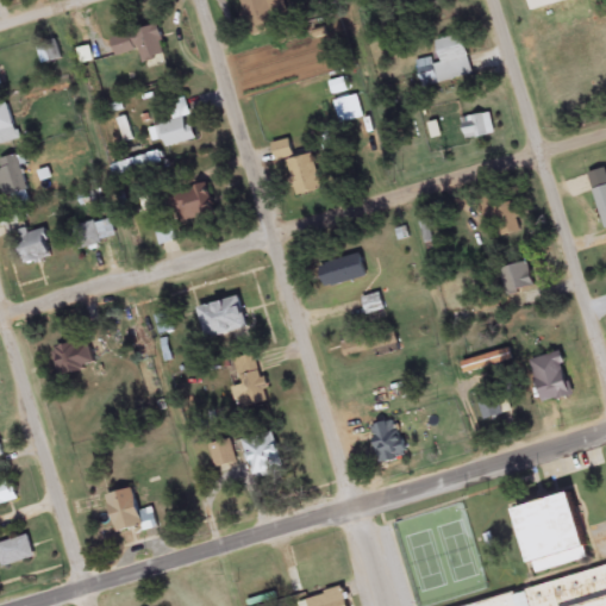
[(238,0),(250,36),(274,27),(268,7),(281,4),(279,0),(238,0)]
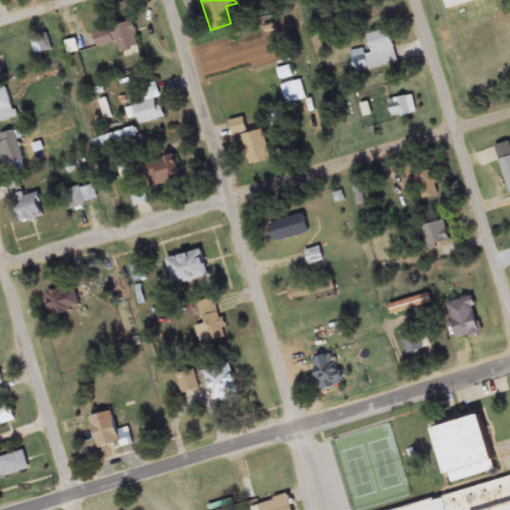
[(114,42),(117,51),(136,46),(130,21),(90,31),(94,47),(114,42)]
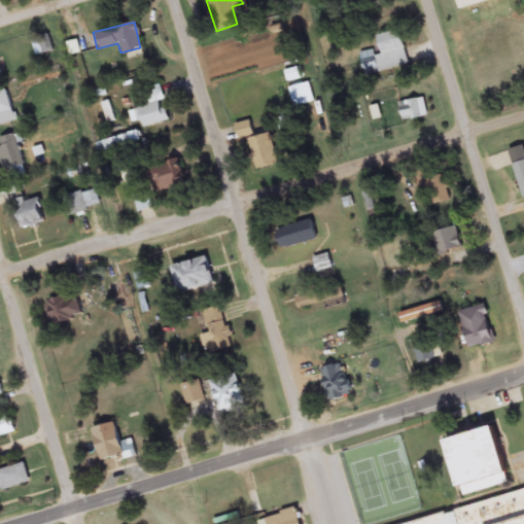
[(407,64),(397,29),(373,35),(377,49),(358,55),(363,75),(407,64)]
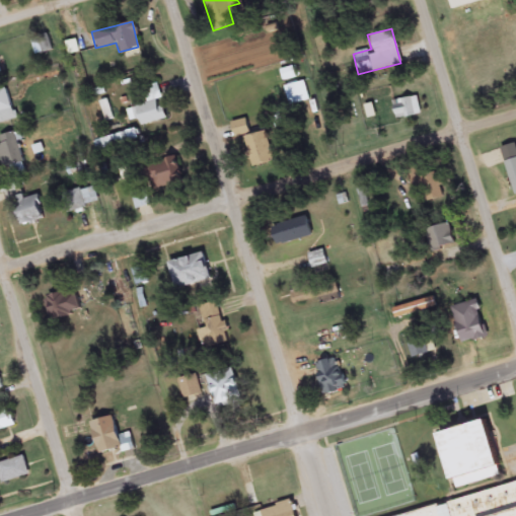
[(125,108),(128,120),(136,118),(138,125),(165,118),(155,82),(141,86),(146,102),(125,108)]
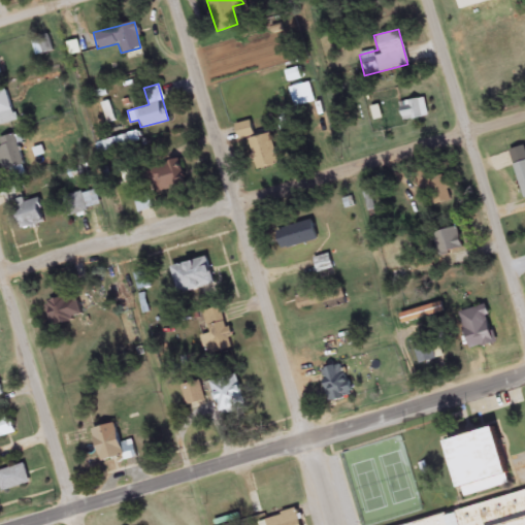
[(0,124),(13,121),(4,88),(0,89),(0,124)]
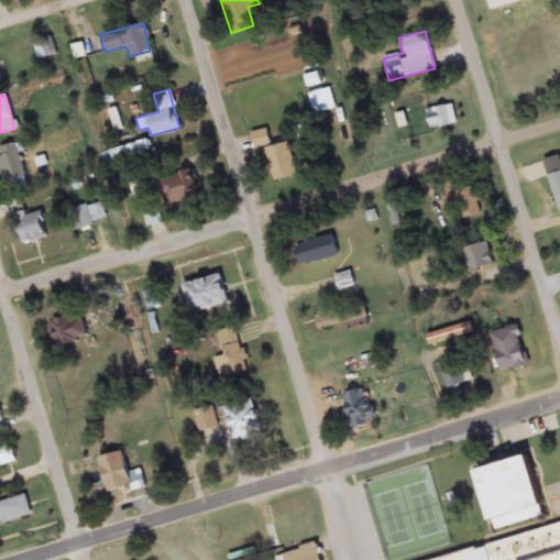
[(425,108),(427,129),(450,127),(448,106),(425,108)]
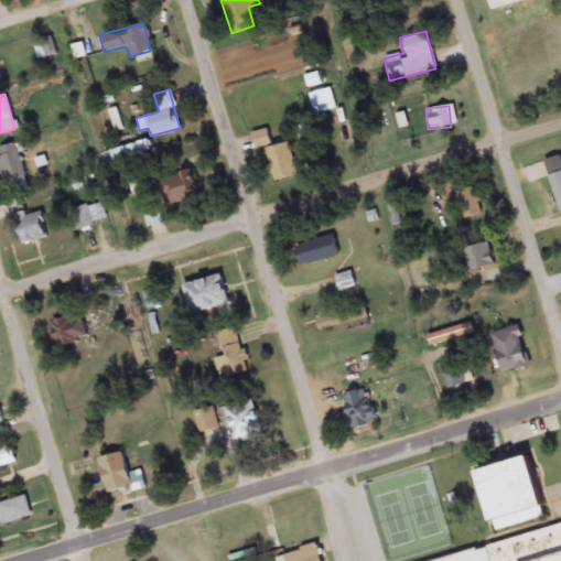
[(110,131),(119,130),(118,110),(109,110),(110,131)]
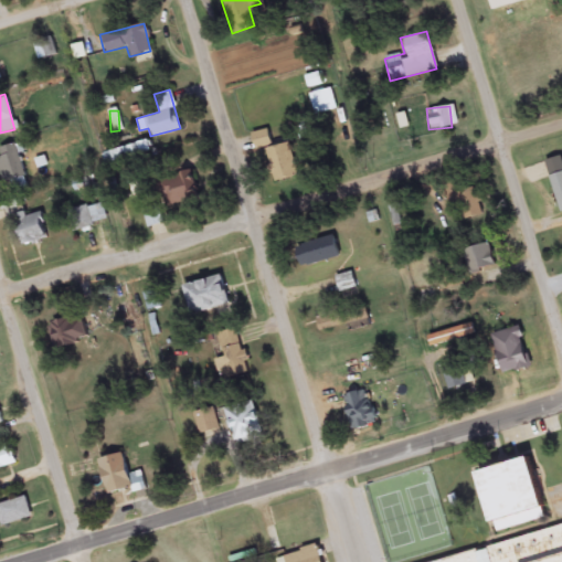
[(287,141),(269,146),(265,129),(250,133),(253,148),(264,146),(273,181),(295,176),(287,141)]
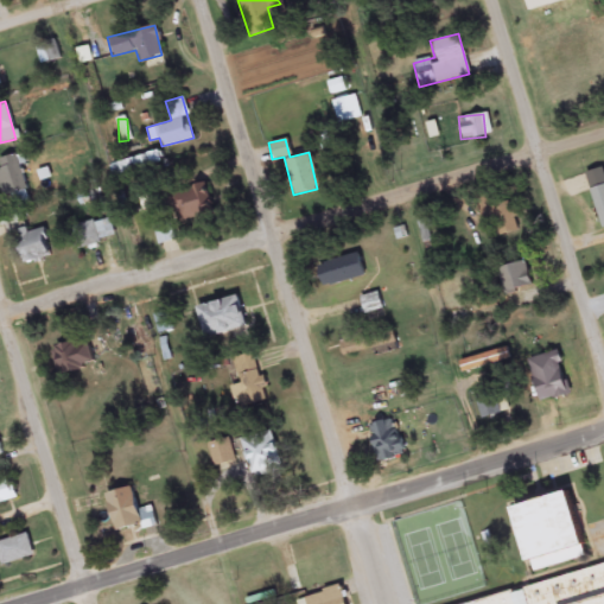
[(0,169),(0,195),(1,199),(26,192),(16,153),(0,157),(0,169)]
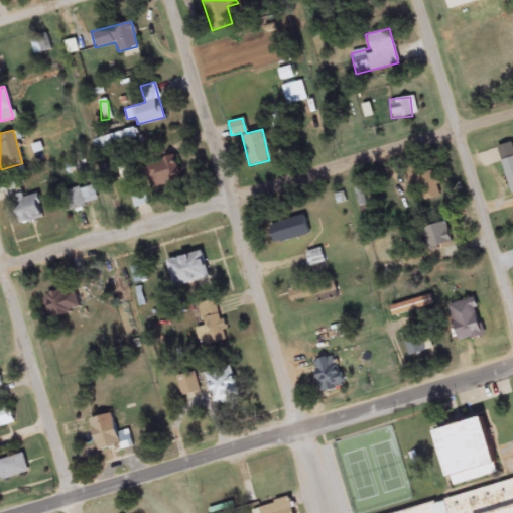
[(120,141),(117,133),(92,141),(95,150),(120,141)]
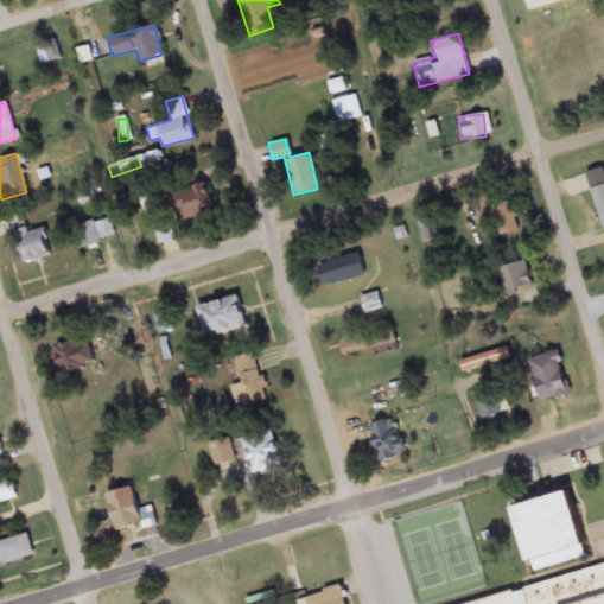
[(169,191),(178,221),(211,211),(202,182),(169,191)]
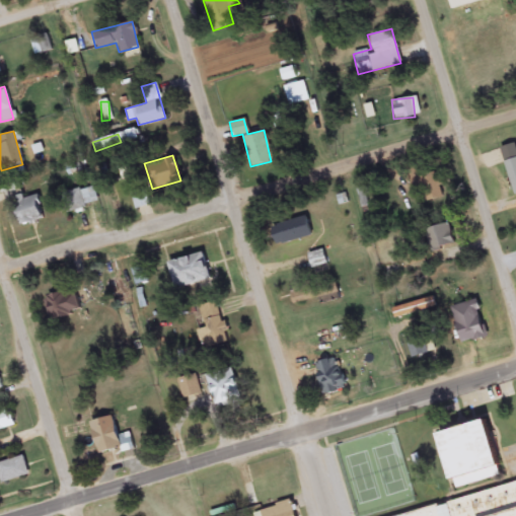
[(515,204),(515,156),(502,161),(515,205),(515,204)]
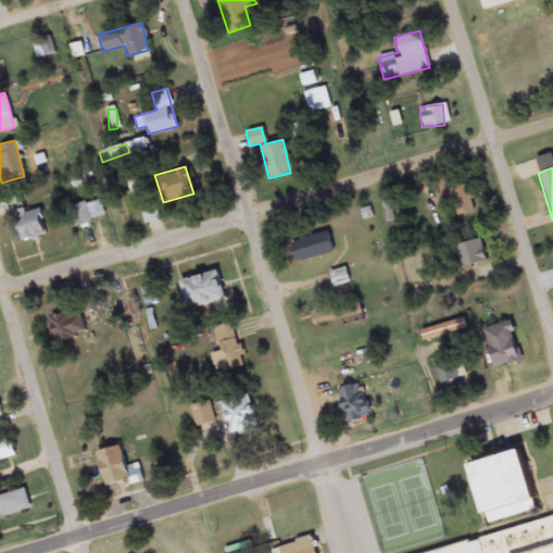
[(99,198),(66,206),(71,225),(104,216),(99,198)]
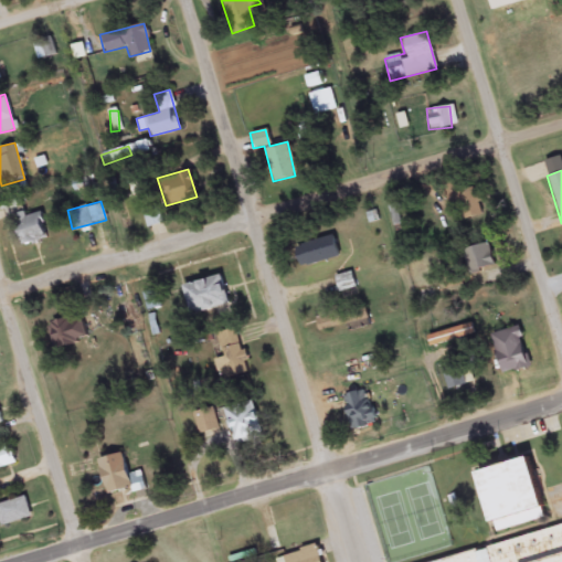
[(161,221),(158,205),(140,210),(145,225),(161,221)]
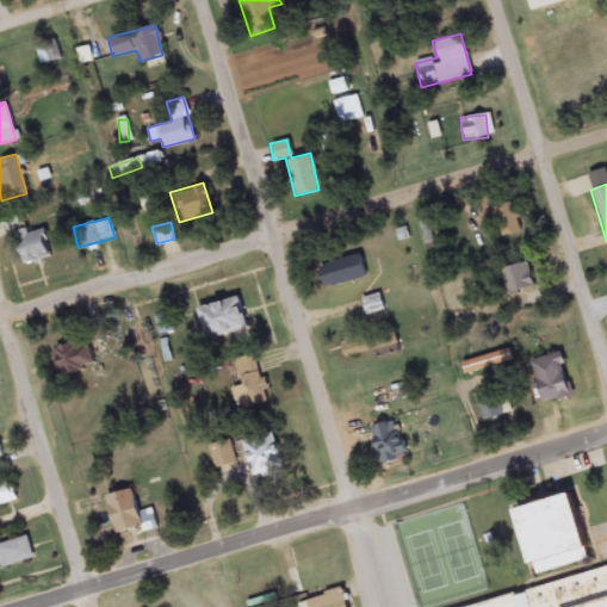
[(43,228),(17,234),(23,262),(49,256),(43,228)]
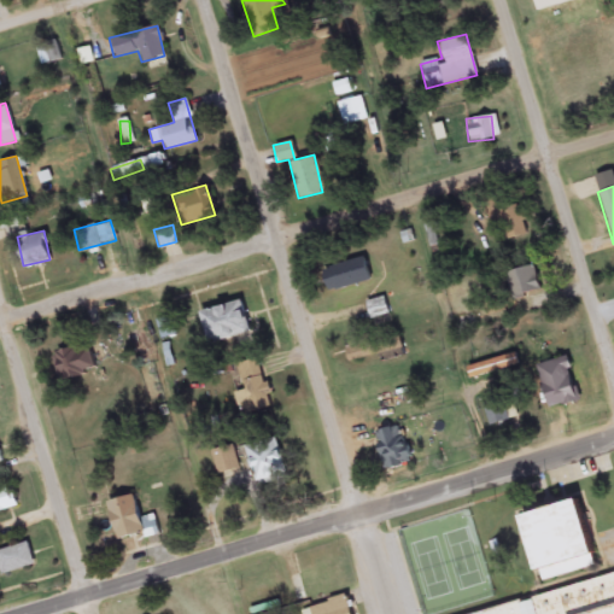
[(326,291),(372,279),(366,256),(320,267),(326,291)]
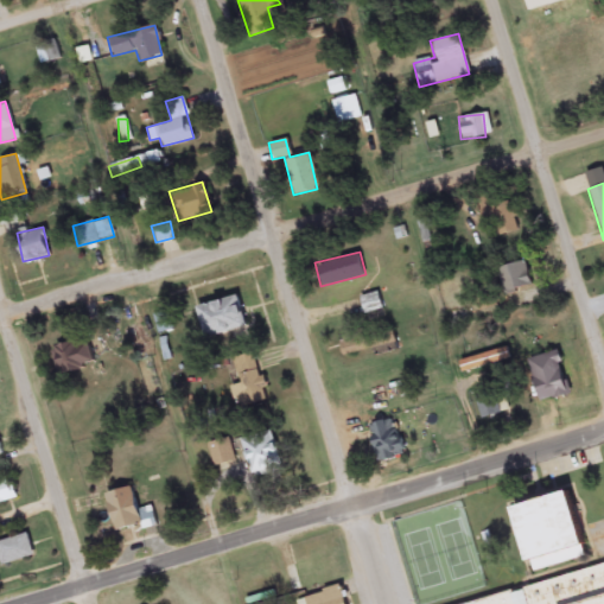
[(501,293),(531,284),(523,260),(494,268),(501,293)]
